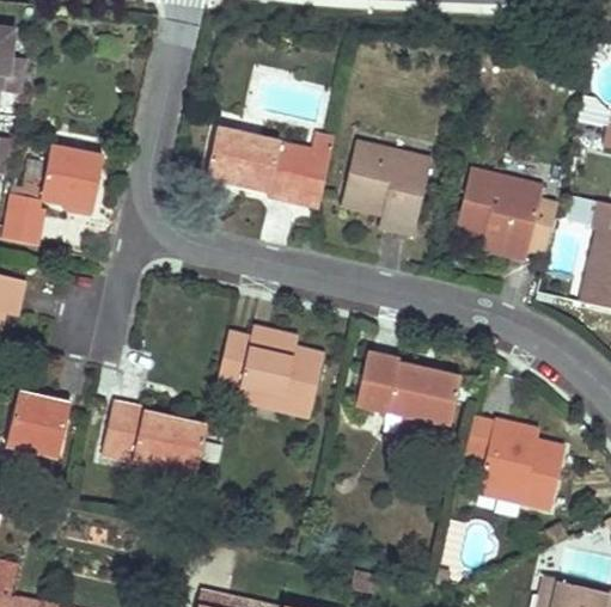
[(5,26),(0,25),(0,166),(1,166),(5,167),(8,132),(0,129),(0,86),(18,89),(23,54),(16,53),(1,50),(5,26)]
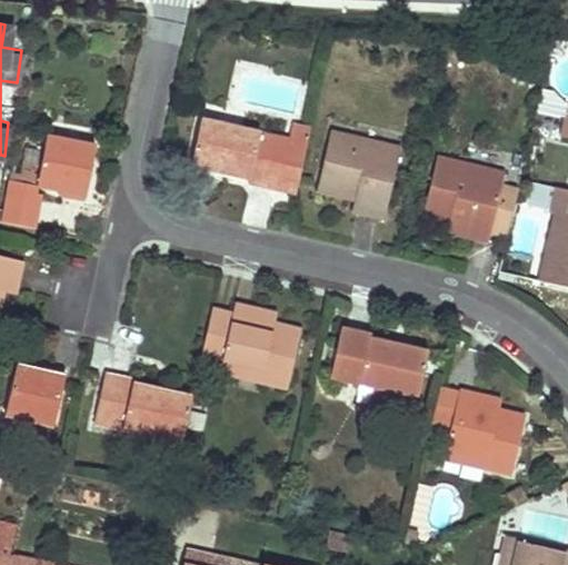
[(289,136),(200,117),(191,161),(228,170),(249,175),(249,179),(278,185),(280,174),(299,178),(308,140),(289,136)]
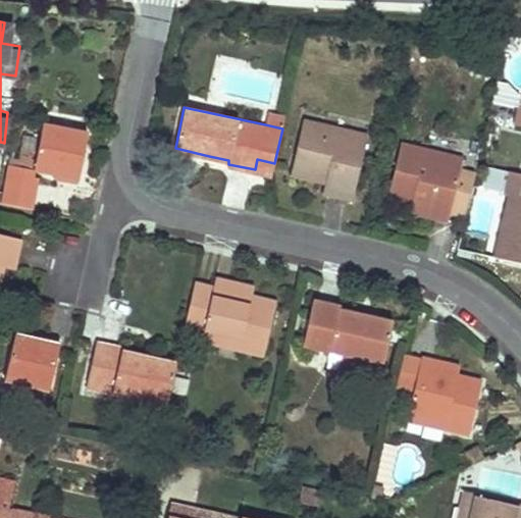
[(285,115),(268,111),(265,124),(282,128),(285,115)]
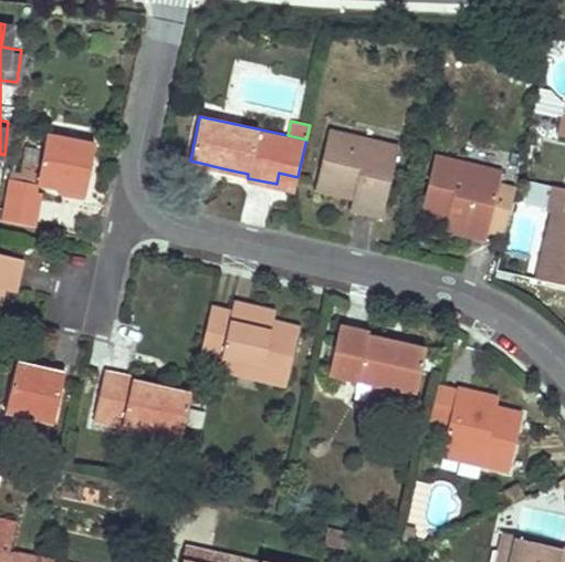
[(400,144),(330,128),(315,186),(353,196),(351,207),(366,209),(383,212),(400,144)]
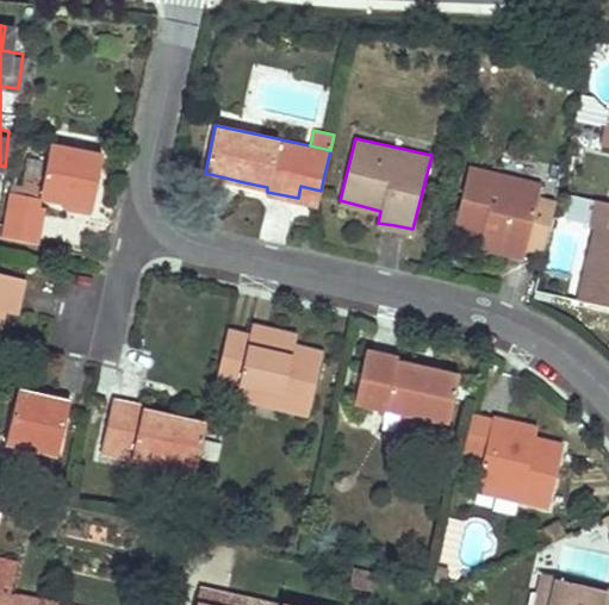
[(103,153),(49,142),(47,158),(41,187),(39,194),(74,201),(73,206),(82,209),(92,211),(103,153)]
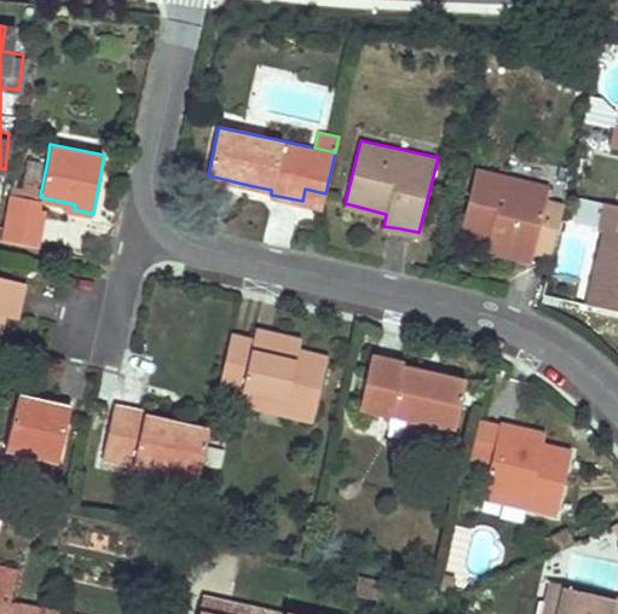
[(28,157),(23,186),(41,190),(47,161),(28,157)]
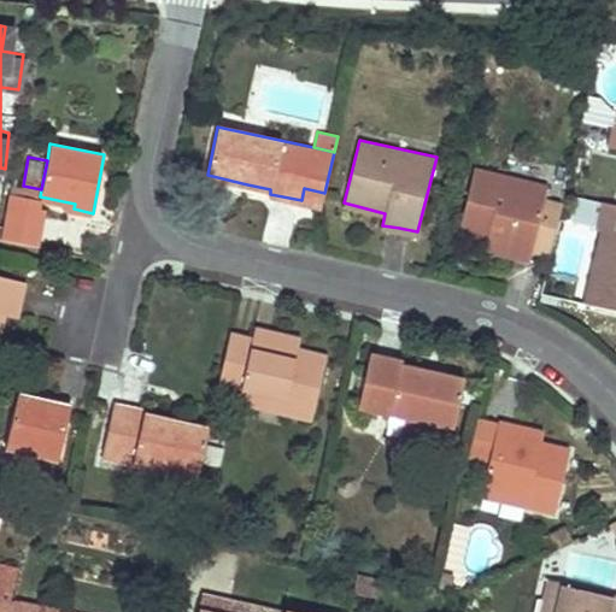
[(550,254),(562,204),(545,200),(549,184),(474,166),(458,229),(497,239),(494,249),(512,253),(531,258),(533,249),(550,254)]
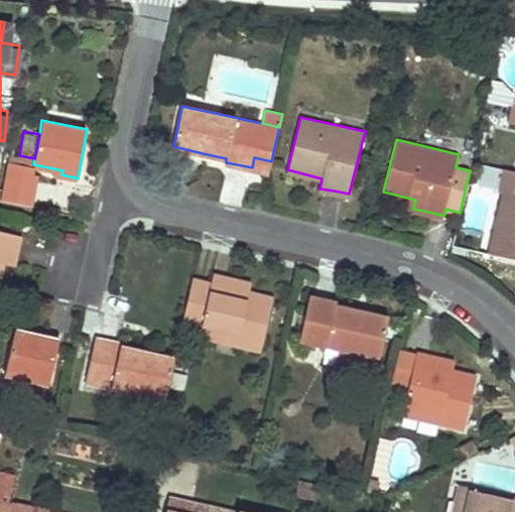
[(19,155),(10,153),(8,159),(33,164),(34,158),(19,155)]
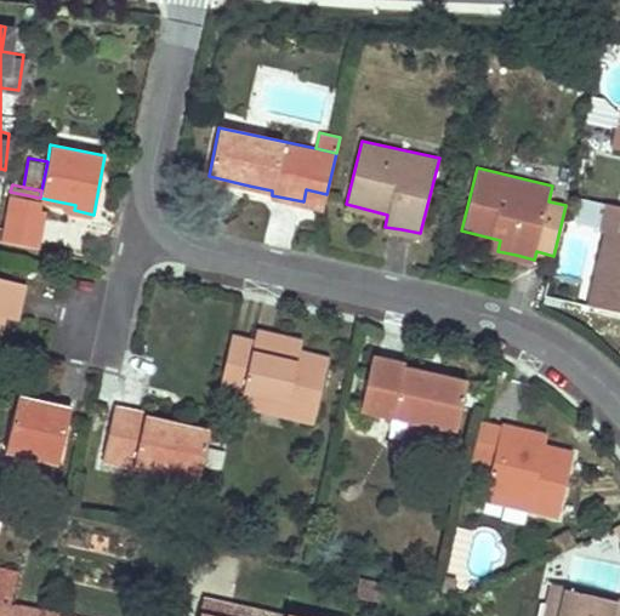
[(326,194),(306,189),(303,201),(324,206),(326,194)]
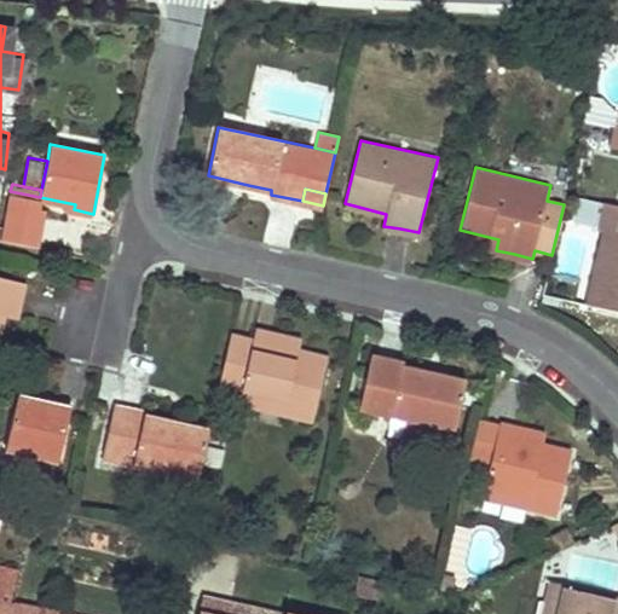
[(40,197),(10,191),(1,235),(38,242),(45,207),(39,206),(40,197)]
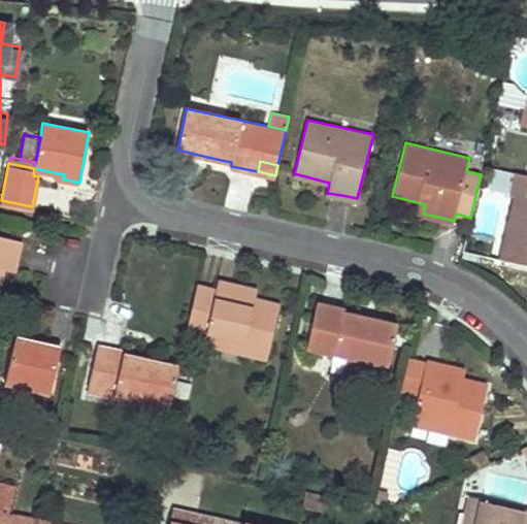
[(489,187),(509,192),(515,170),(494,165),(489,187)]
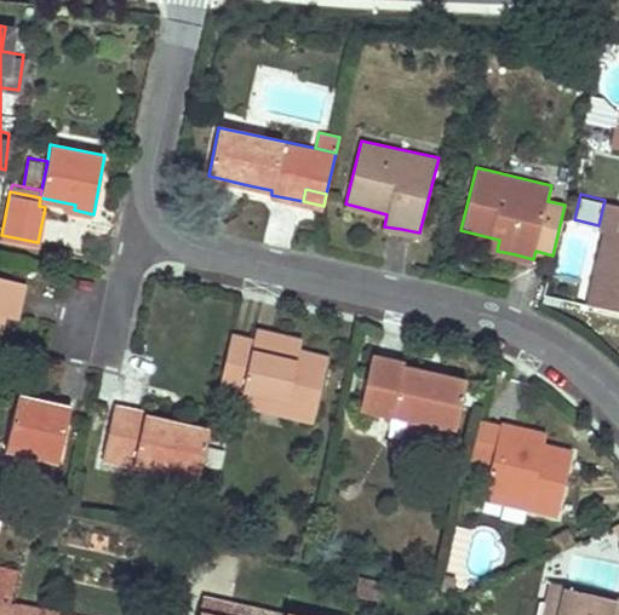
[(618,201),(608,200),(603,225),(607,226),(608,224),(618,226),(618,201)]
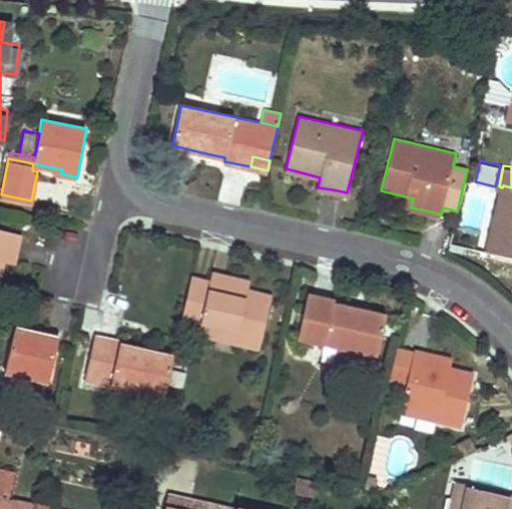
[(511,187),(503,185),(502,187),(488,248),(511,253),(511,187)]
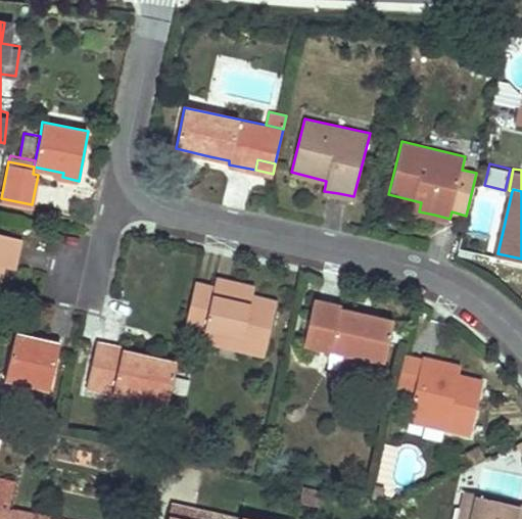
[(21,235),(0,230),(0,287),(6,264),(14,266),(21,235)]
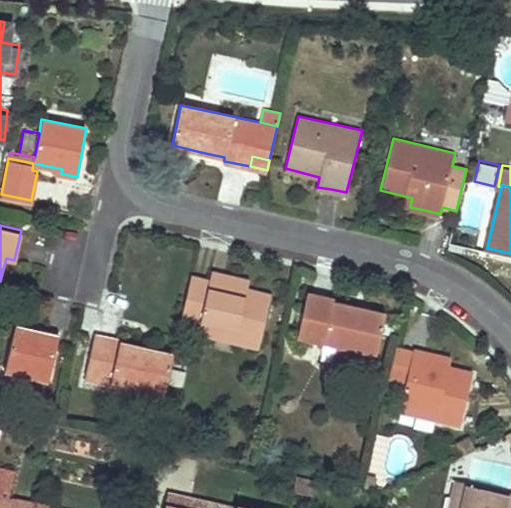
[(212,278),(203,317),(202,321),(238,328),(235,340),(262,346),(274,294),(241,287),(244,277),(231,274),(214,270),(212,278)]
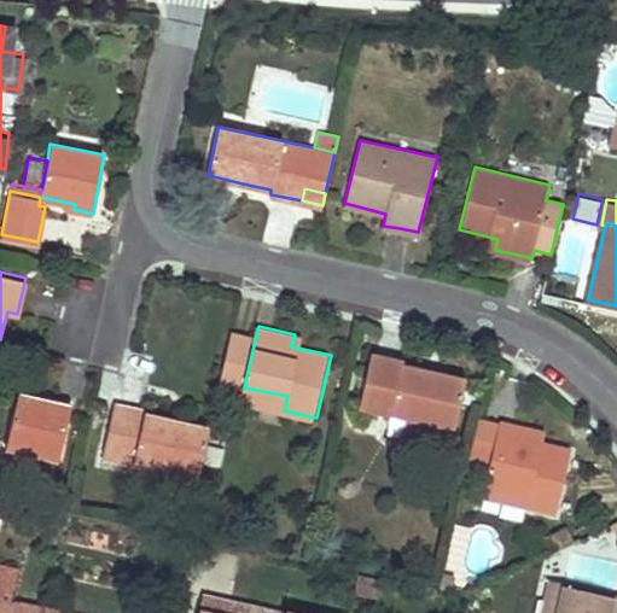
[(221,378),(245,383),(256,336),(232,331),(221,378)]
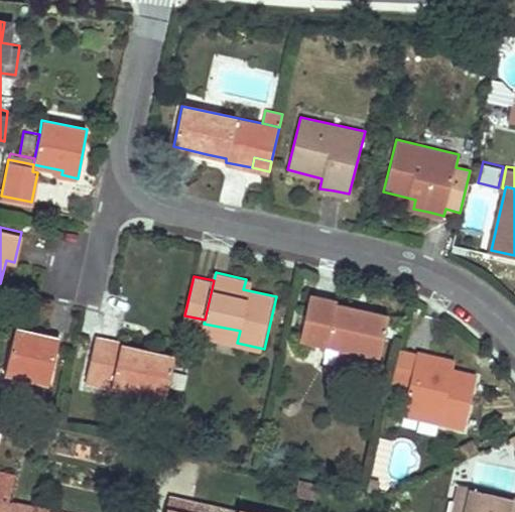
[(301,336),(328,343),(338,303),(338,300),(311,294),(301,336)]
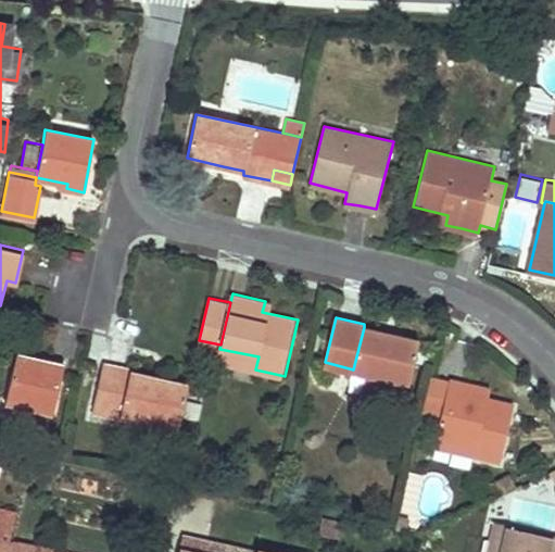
[(400,337),(364,327),(353,369),(349,390),(404,403),(408,384),(410,384),(420,341),(400,337)]
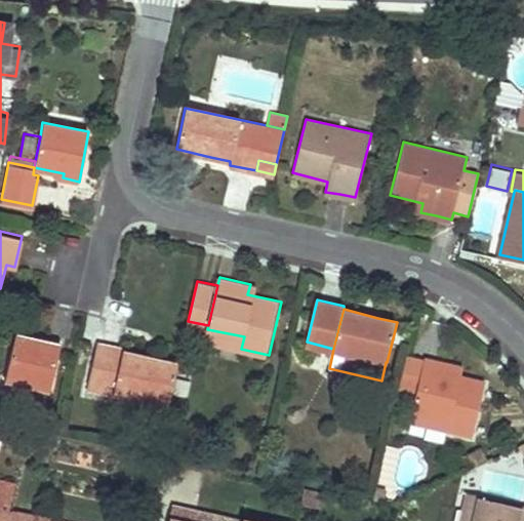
[(241,349),(244,336),(207,329),(205,341),(241,349)]
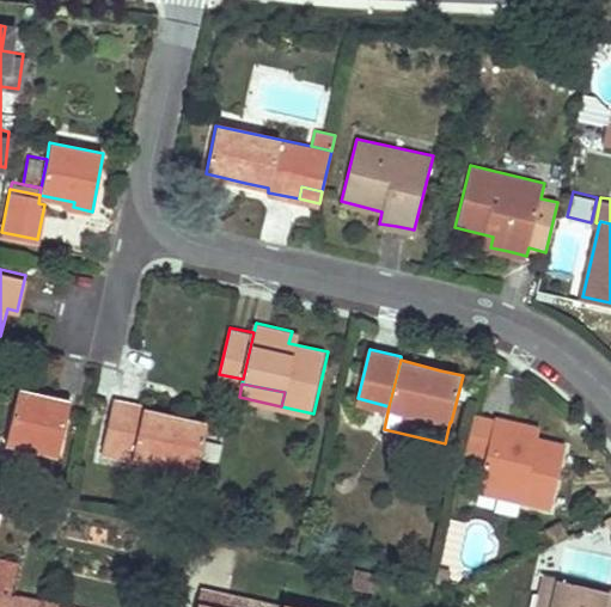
[(53,398),(19,388),(6,441),(59,454),(72,398),(54,393),(53,398)]
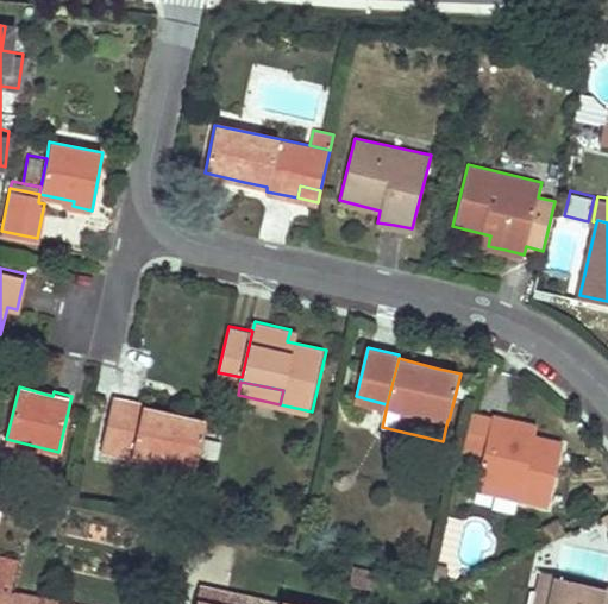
[(102,450),(135,457),(145,408),(145,404),(113,397),(102,450)]
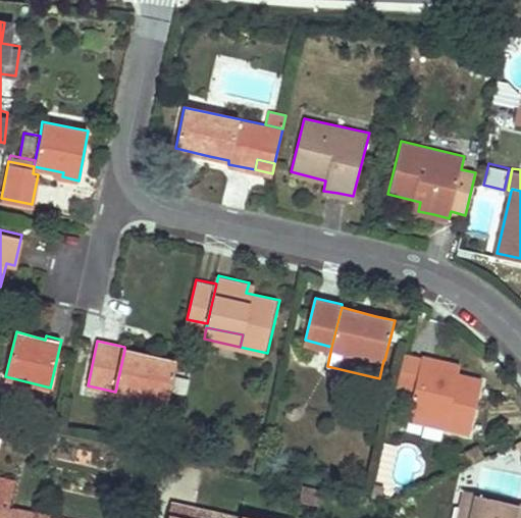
[(176,362),(124,350),(115,392),(167,403),(176,362)]
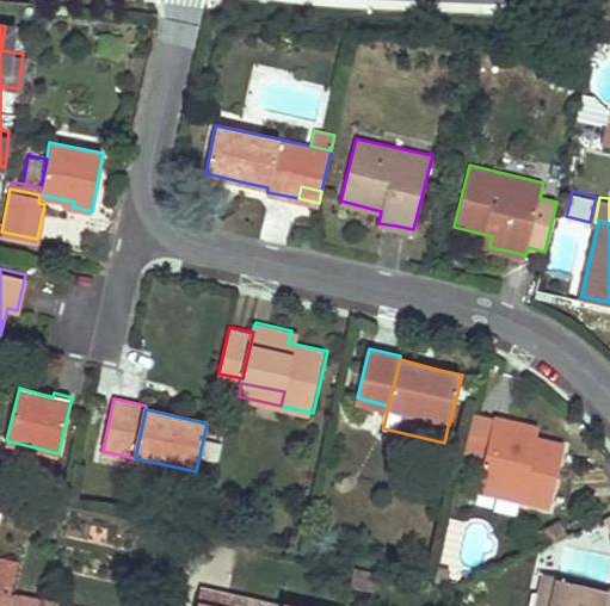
[(486,455),(494,415),(473,410),(464,450),(486,455)]
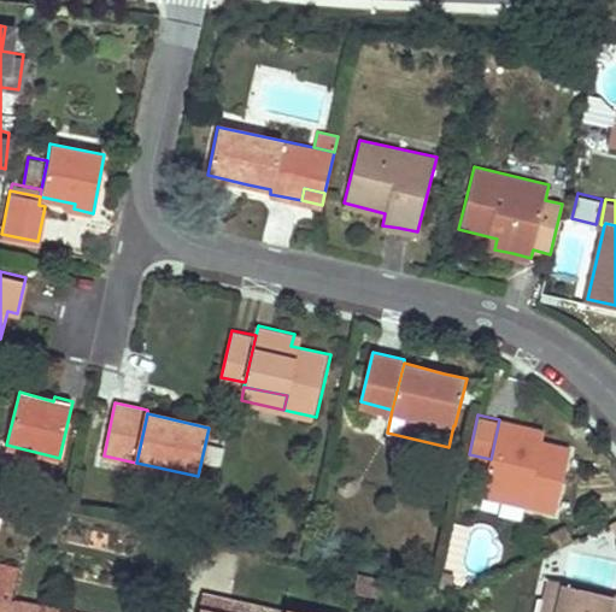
[(535,427),(500,417),(499,419),(491,459),(486,480),(528,490),(526,502),(556,511),(572,447),(552,442),(533,437),(535,427)]
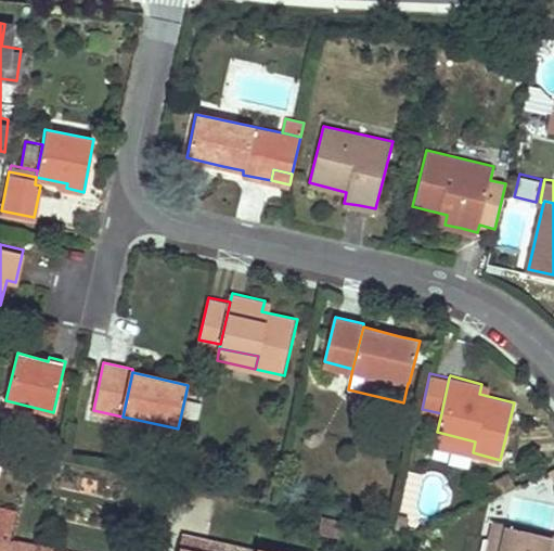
[(475,441),(437,432),(434,444),(473,452),(475,441)]
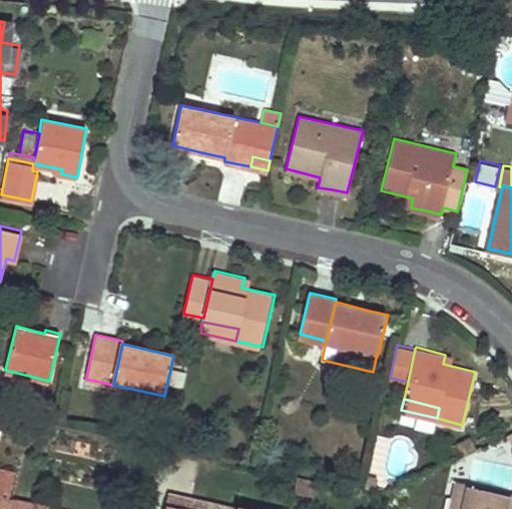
[(455,443),(460,456),(476,449),(470,436),(455,443)]
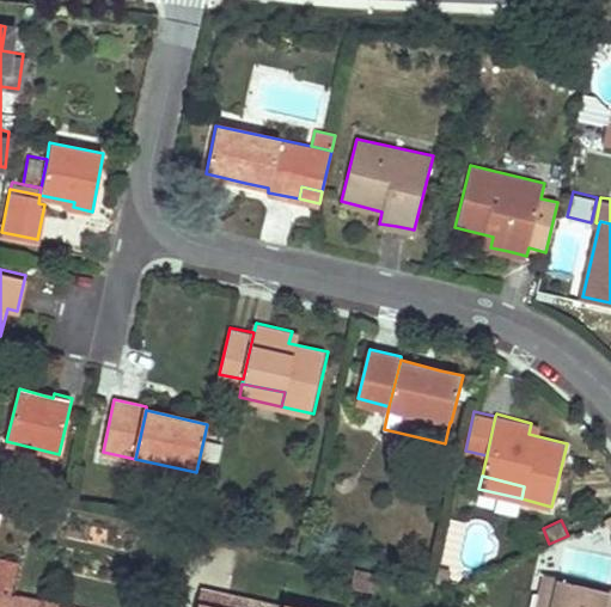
[(550,606),(558,574),(539,569),(530,606),(550,606)]
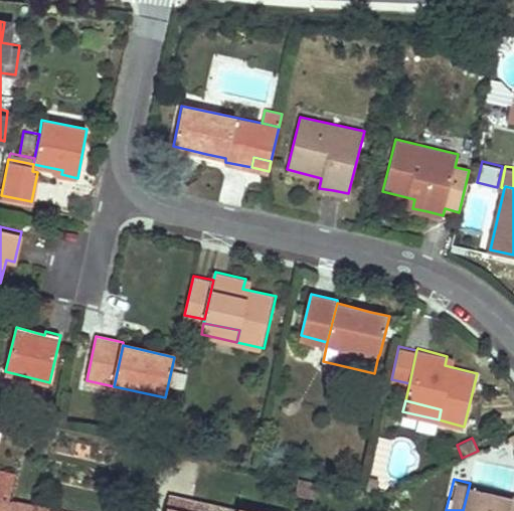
[(513,493),(470,483),(463,510),(513,510),(513,493)]
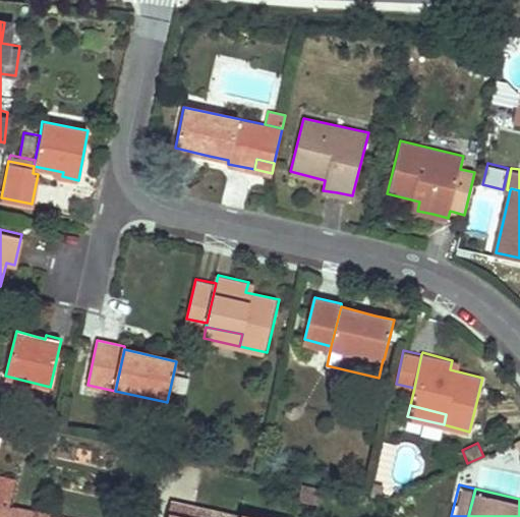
[(168,512),(190,516),(240,516),(241,514),(171,499),(168,512)]
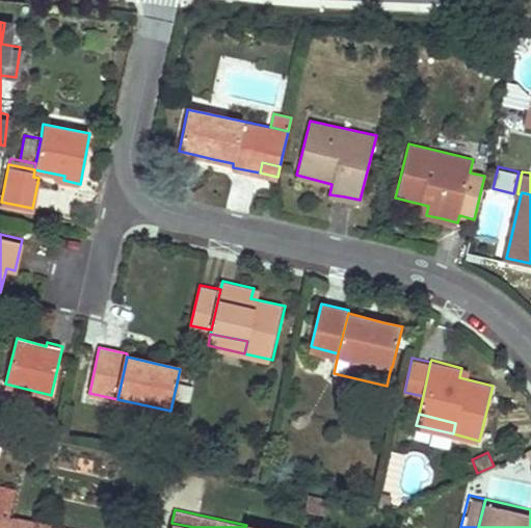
[(12,527),(15,523),(0,519),(0,527),(12,527)]
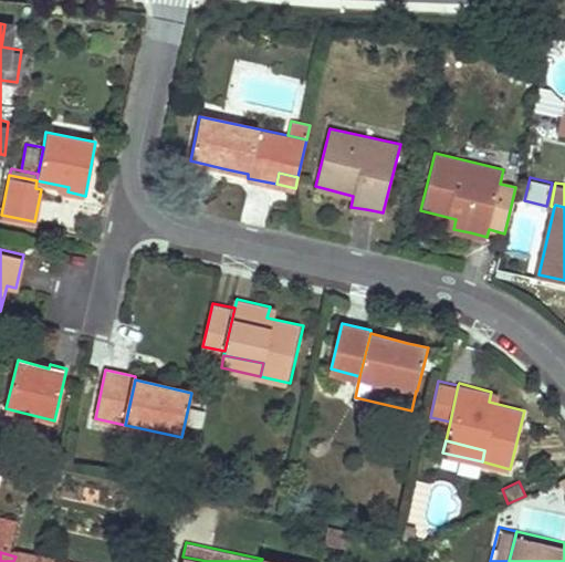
All buildings are outlined.
